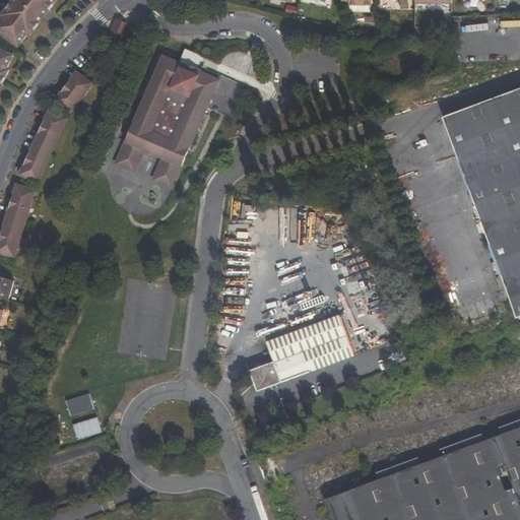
[(0,0),(0,29),(17,45),(27,33),(28,34),(39,21),(37,19),(40,16),(37,13),(44,5),(49,9),(55,0),(0,0)]
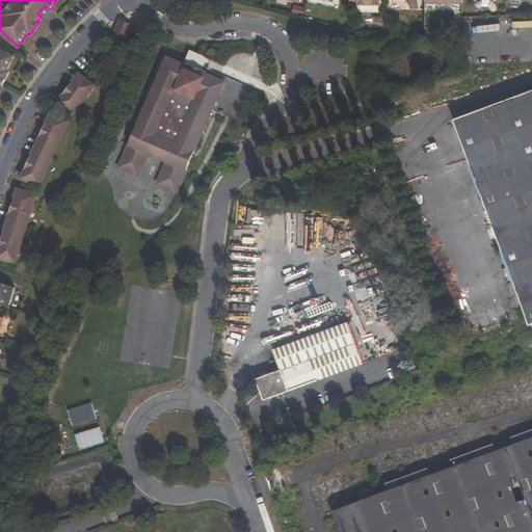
[(409,0),(410,8),(418,9),(418,0),(409,0)]
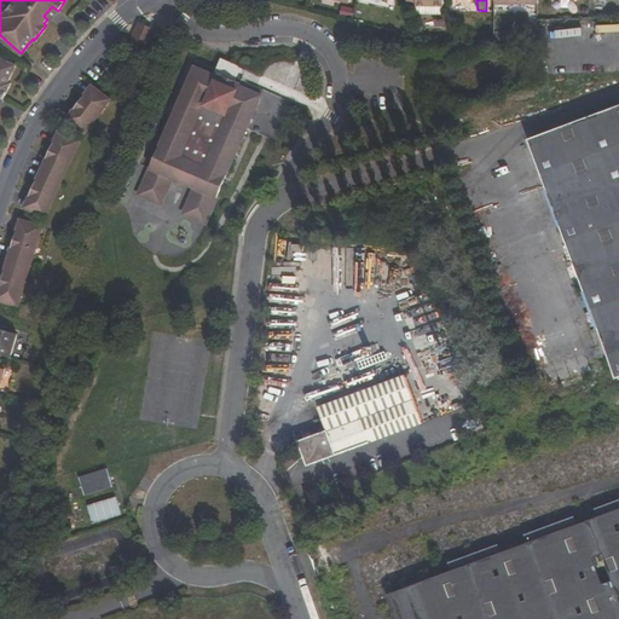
[(44,23),(46,25),(58,11),(52,6),(44,16),(47,19),(44,23)]
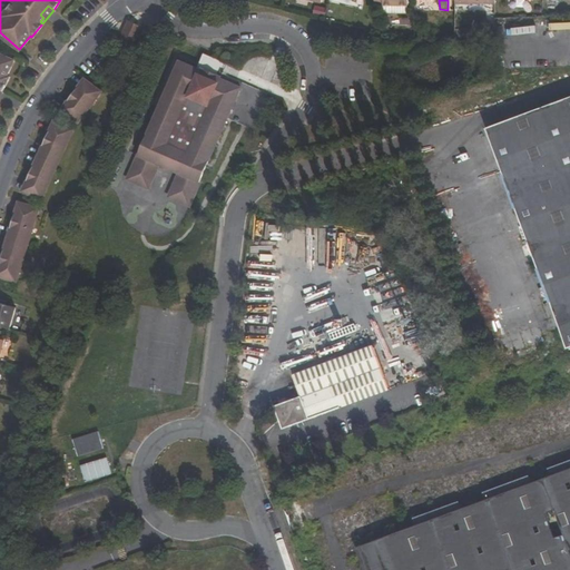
[(119,40),(133,46),(141,28),(128,21),(119,40)]
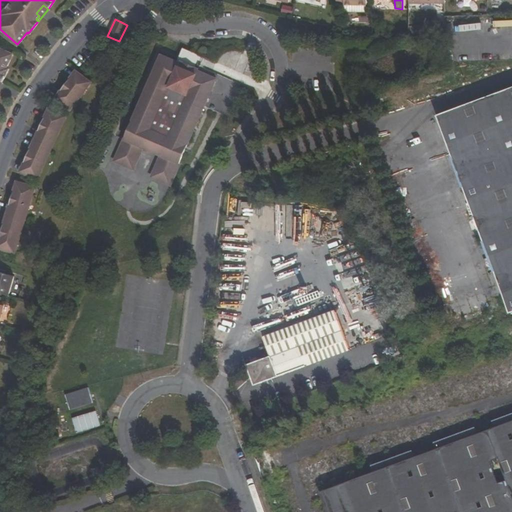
[(0,80),(1,81),(8,67),(6,66),(13,52),(0,46),(0,80)]
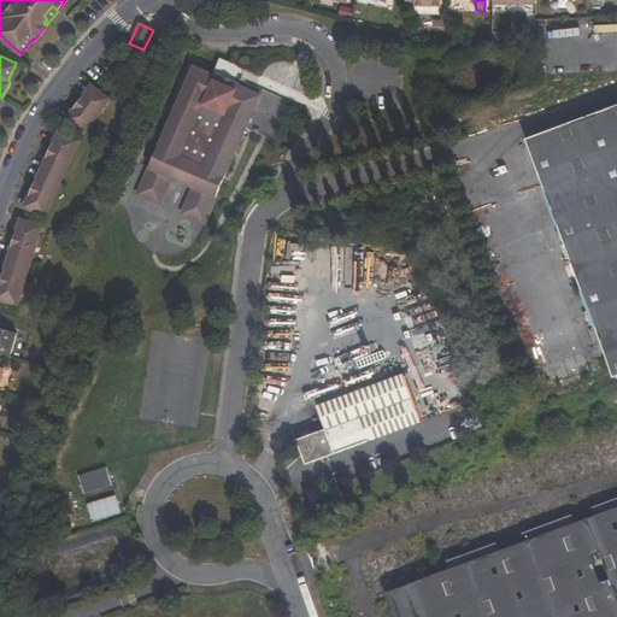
[(218,57),(211,75),(216,77),(222,76),(228,62),(218,57)]
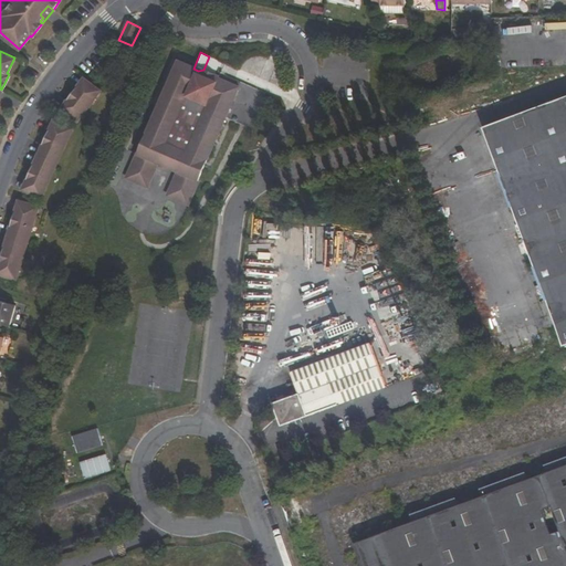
[(176,174),(196,182),(217,138),(238,88),(217,80),(216,84),(196,74),(198,71),(194,69),(177,61),(137,148),(135,155),(156,164),(176,174)]
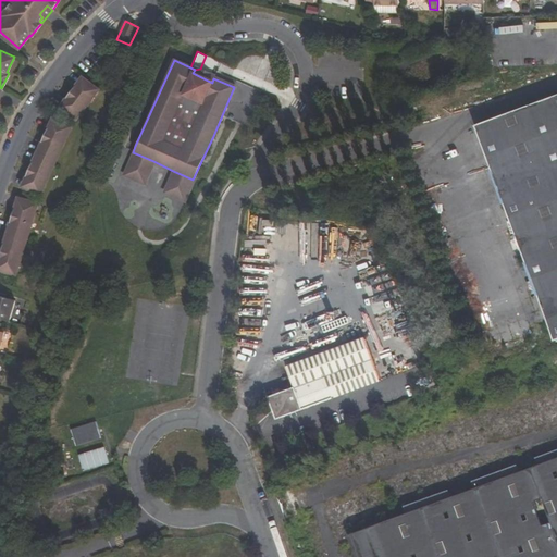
[(200,69),(195,70),(193,73),(212,83),(213,78),(214,75),(200,69)]
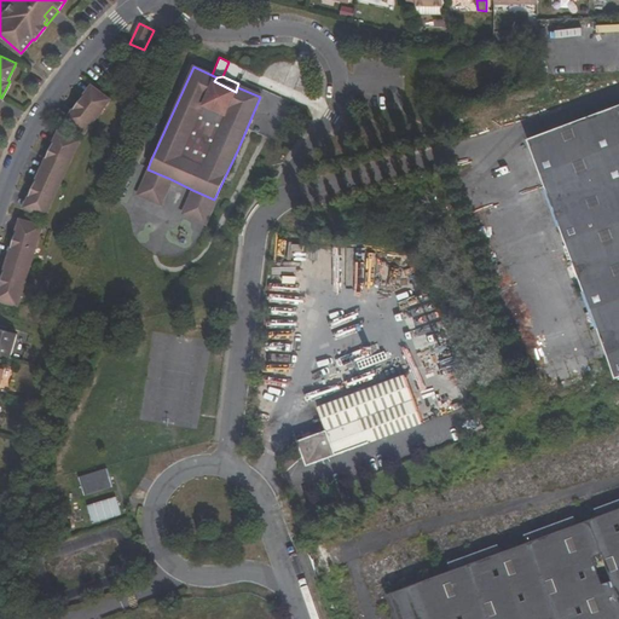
[(94,87),(90,84),(82,93),(86,97),(94,87)]
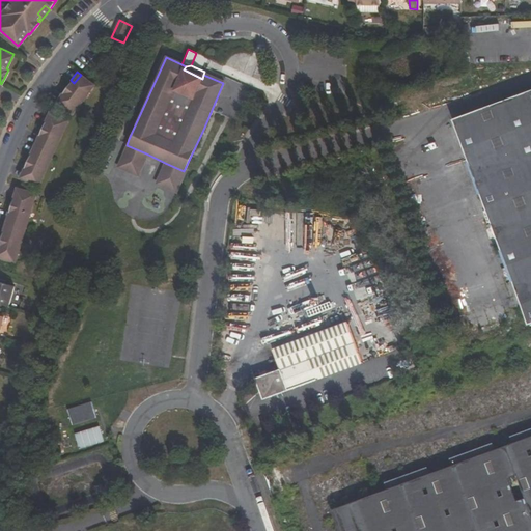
[(74,83),(71,80),(65,86),(82,99),(93,85),(81,75),(74,83)]
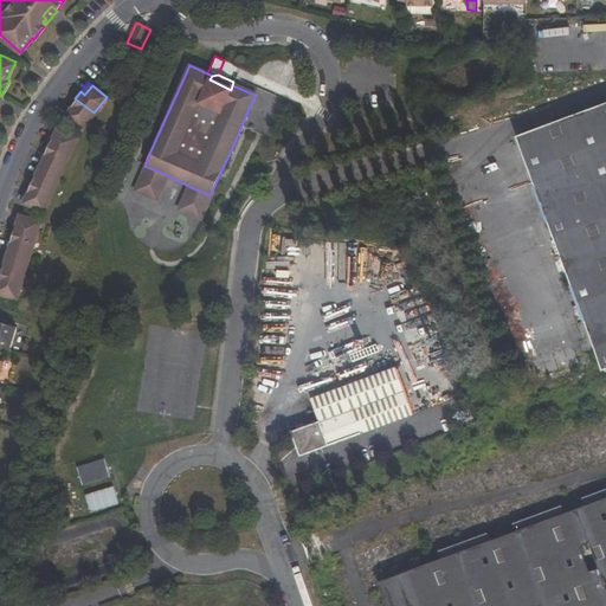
[(73,107),(65,117),(79,129),(94,113),(75,98),(70,103),(73,107)]
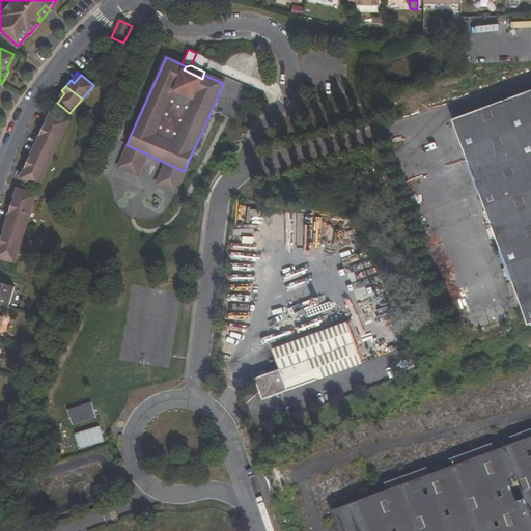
[(61,90),(54,100),(57,103),(64,93),(61,90)]
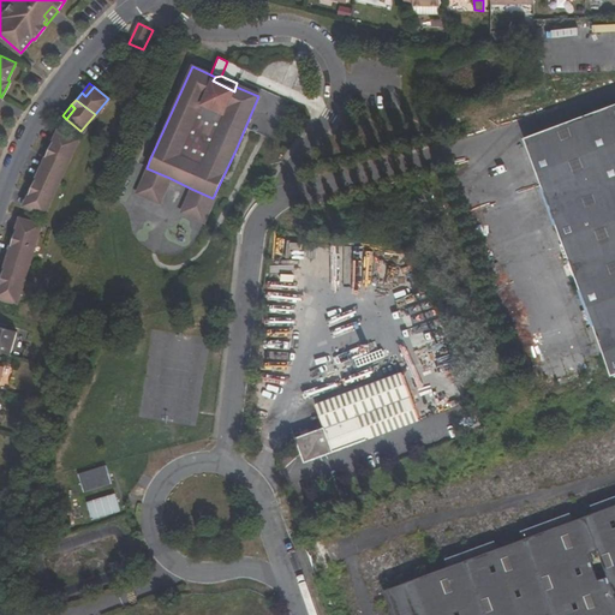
[(614,106),(525,139),(613,377),(614,376),(614,106)]
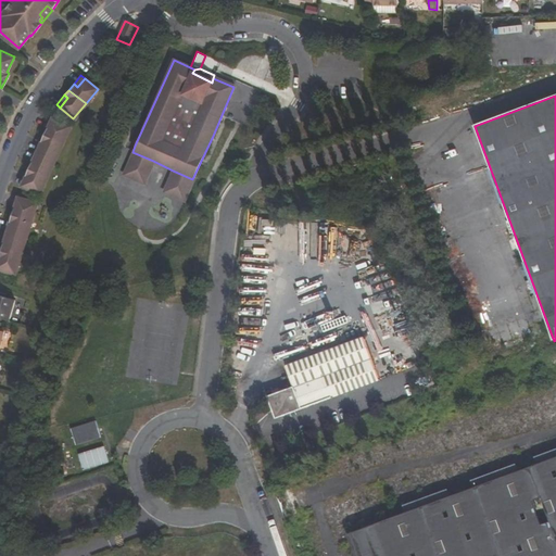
[(48,126),(45,125),(41,131),(61,142),(68,125),(53,117),(48,126)]
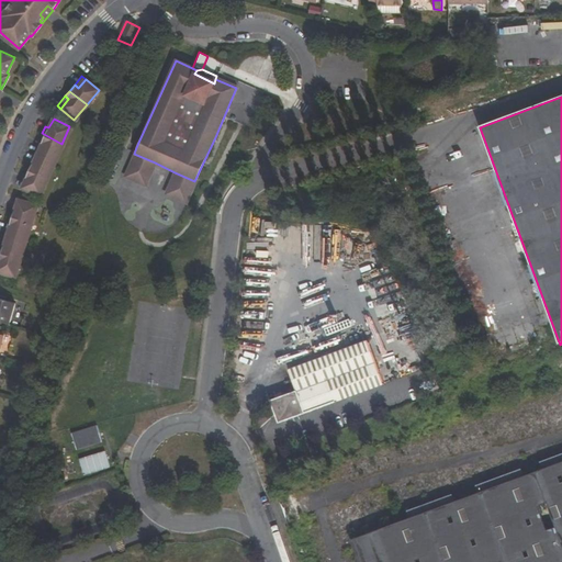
[(37,153),(54,160),(62,144),(42,133),(37,141),(42,143),(37,153)]
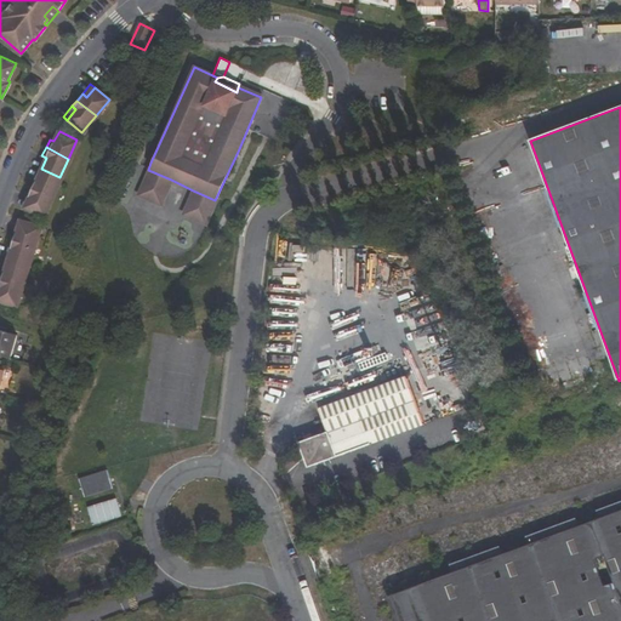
[(46,158),(41,155),(36,166),(41,169),(46,158)]
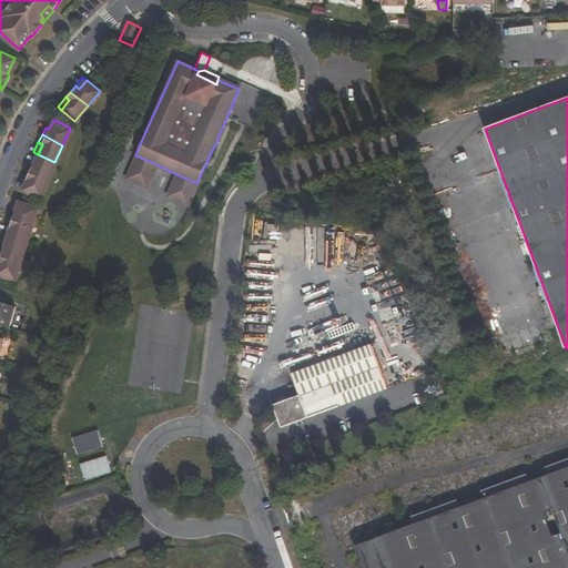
[(26,169),(47,180),(54,162),(38,154),(32,163),(29,162),(26,169)]
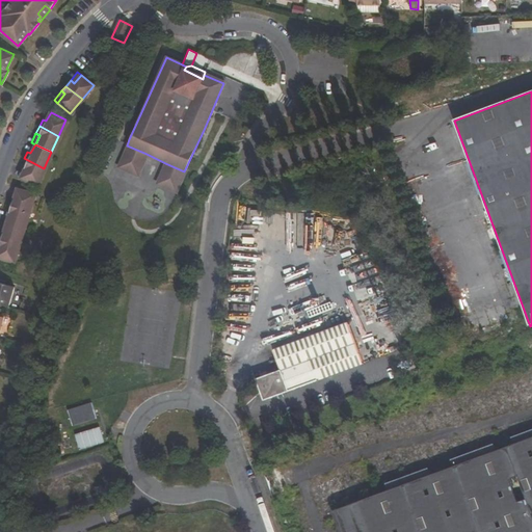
[(136,176),(147,154),(127,145),(116,166),(136,176)]
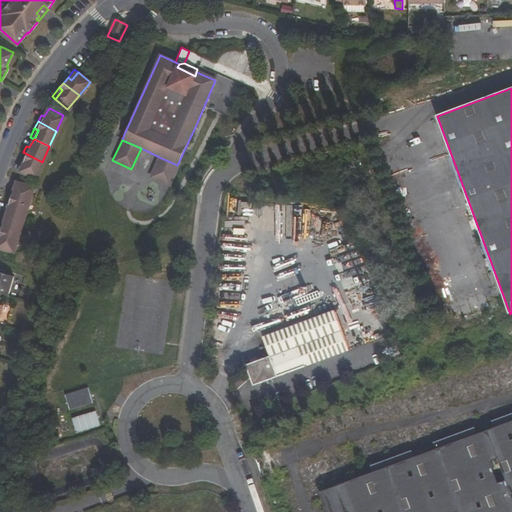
[(42,162),(23,152),(20,158),(24,160),(19,169),(34,177),(42,162)]
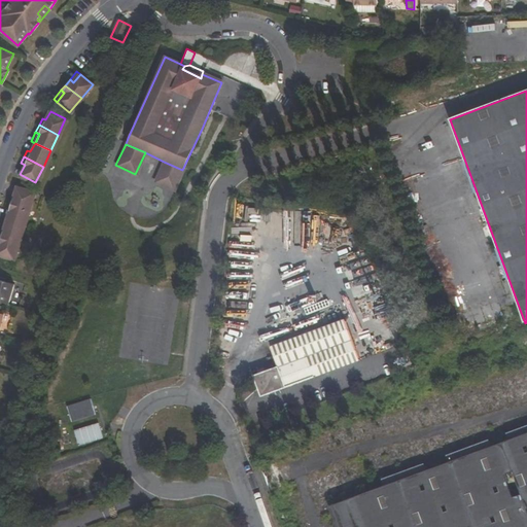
[(153,182),(171,189),(173,190),(182,170),(164,162),(153,182)]
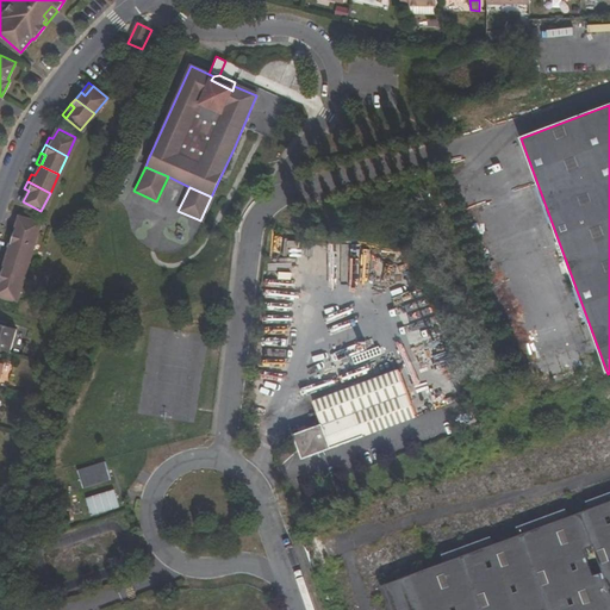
[(24,188),(18,199),(23,201),(29,191),(24,188)]
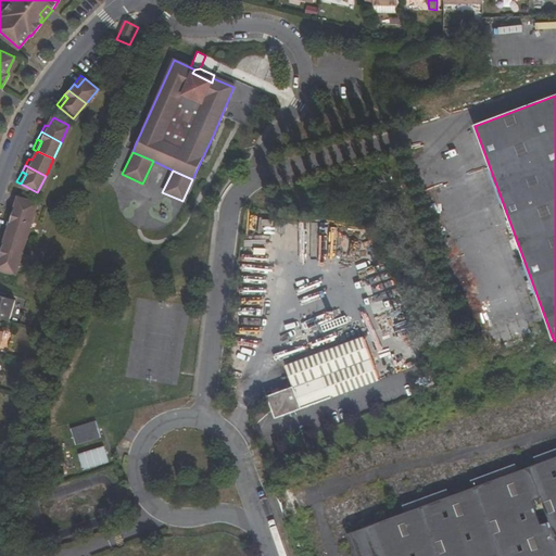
[(30,218),(36,201),(21,196),(17,205),(13,204),(10,212),(30,218)]
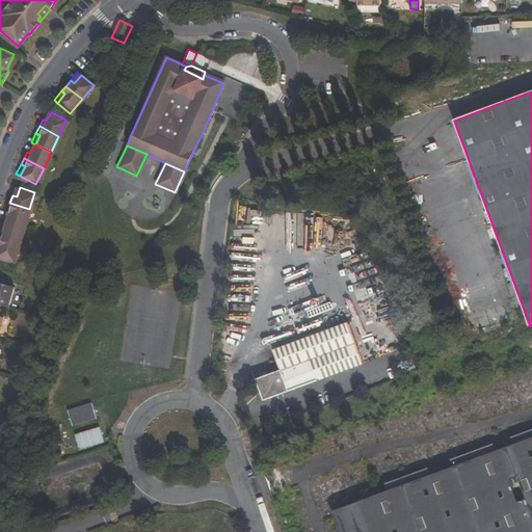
[(8,221),(23,227),(29,209),(9,203),(7,210),(11,211),(8,221)]
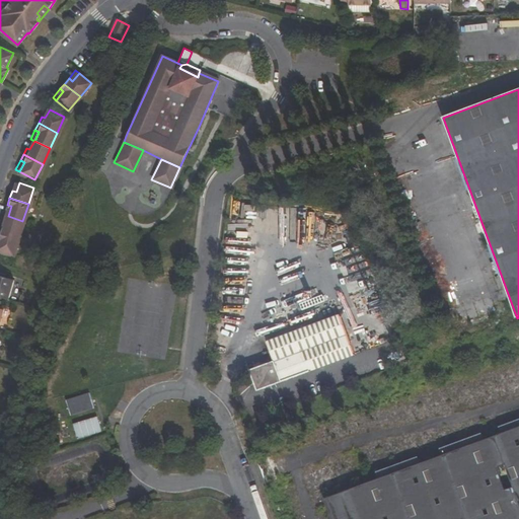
[(0,227),(0,233),(16,238),(22,221),(8,216),(5,226),(1,225),(0,227)]
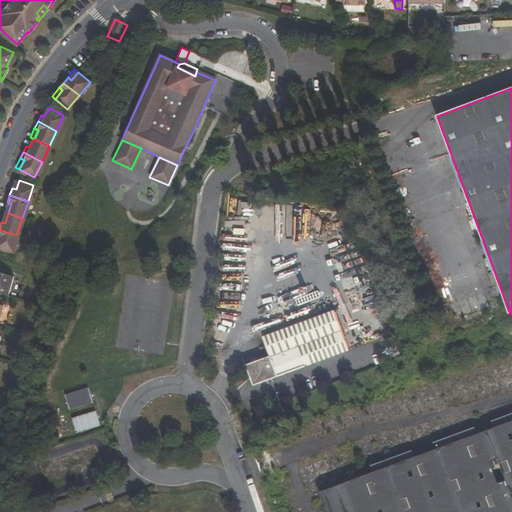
[(16,235),(0,230),(0,236),(1,236),(0,238),(0,246),(11,251),(16,235)]
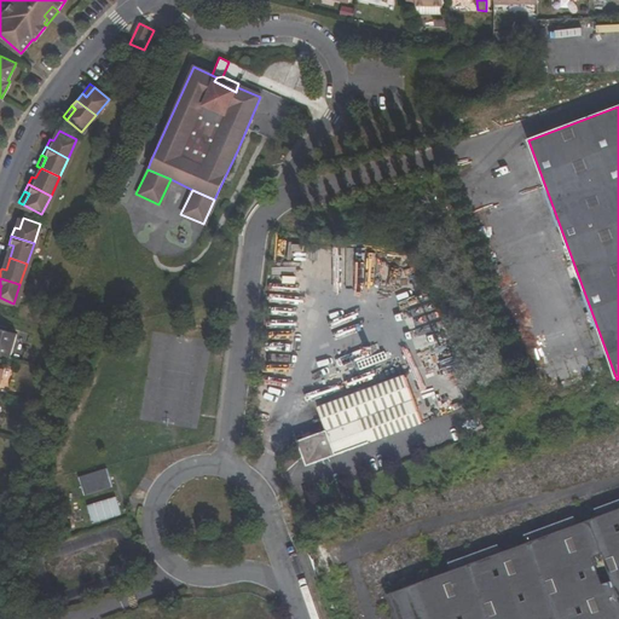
[(0,329),(0,354),(10,358),(16,335),(0,329)]
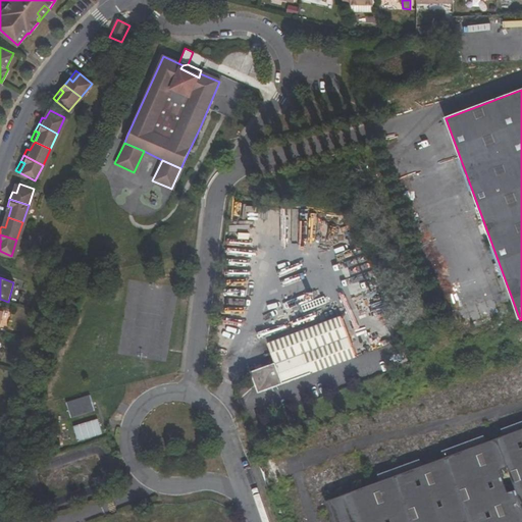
[(252,373),(260,393),(357,358),(342,317),(268,345),(275,364),(252,373)]
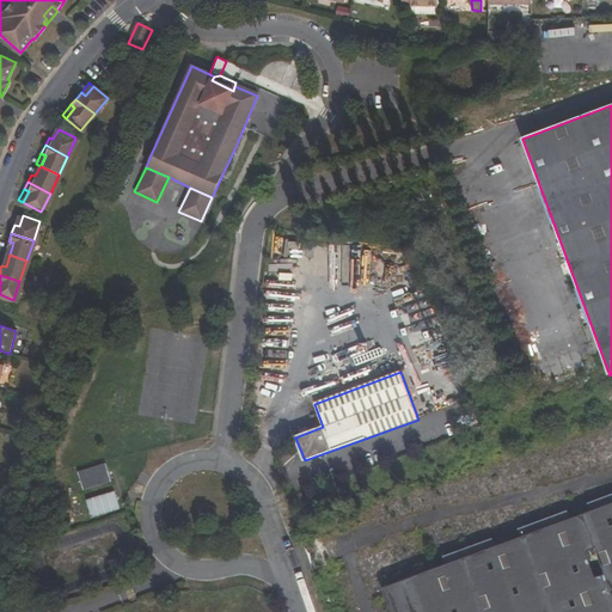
[(464,408),(470,423),(476,421),(470,405),(464,408)]
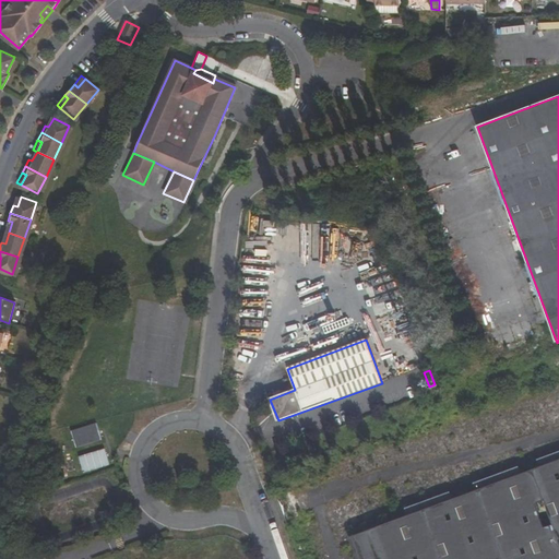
[(96,424),(71,430),(76,447),(100,440),(96,424)]
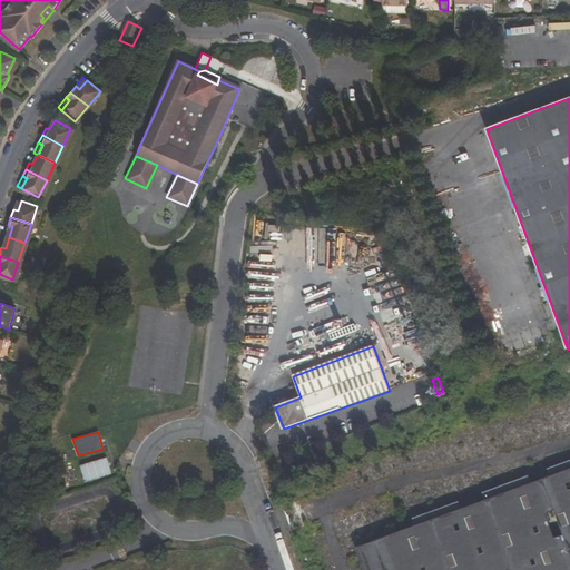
[(80,467),(86,484),(112,475),(107,459),(80,467)]
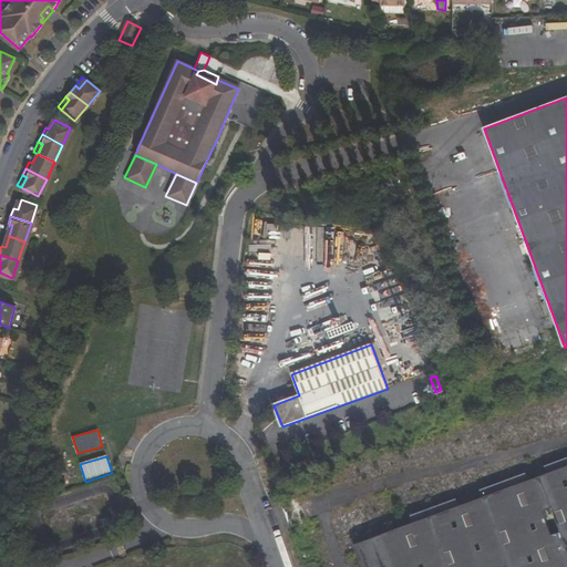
[(566,566),(566,466),(360,544),(368,566),(566,566)]
